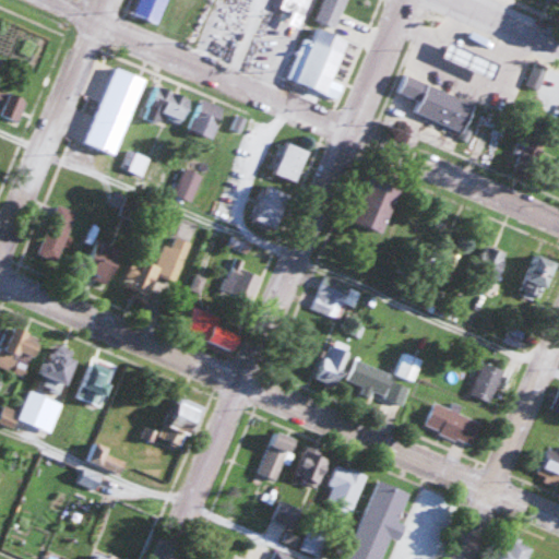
[(140,0),(135,14),(159,23),(167,0),(140,0)]
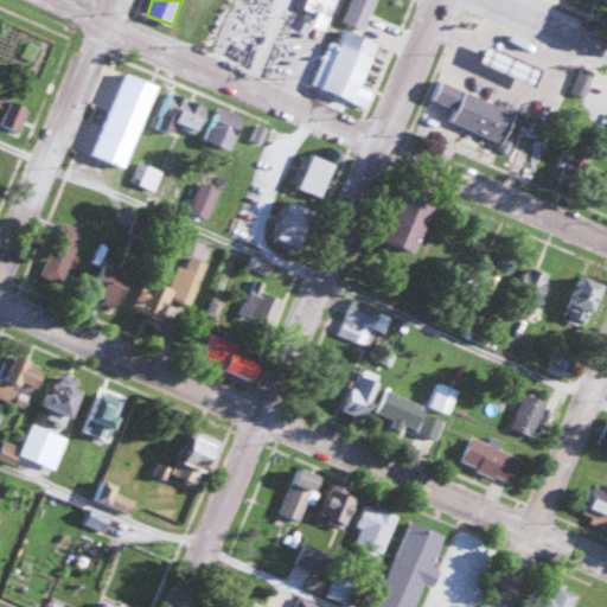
[(351,0),(343,21),(364,30),(376,0),(351,0)]
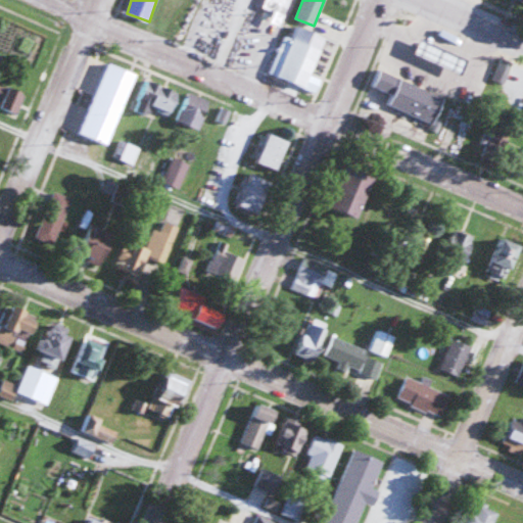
[(305,88),(326,36),(297,25),(291,39),(286,37),(271,75),(305,88)]
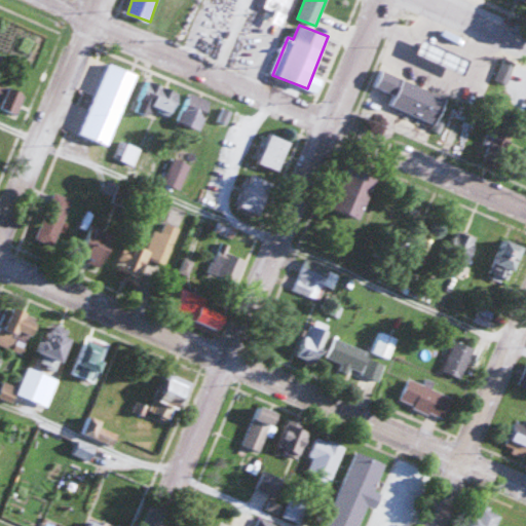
[(462,74),(470,60),(423,38),(416,53),(462,74)]
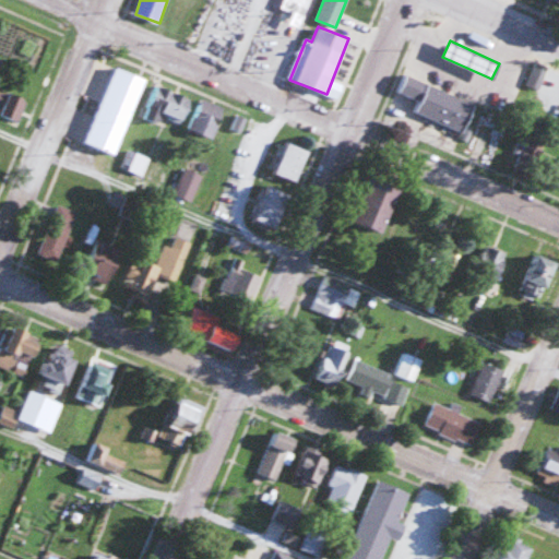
[(534,95),(547,69),(536,62),(523,88),(534,95)]
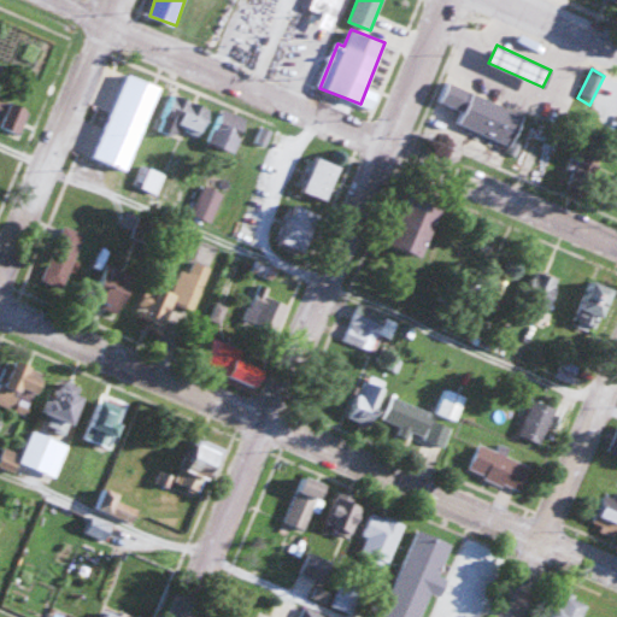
[(97,159),(129,171),(160,84),(128,74),(97,159)]
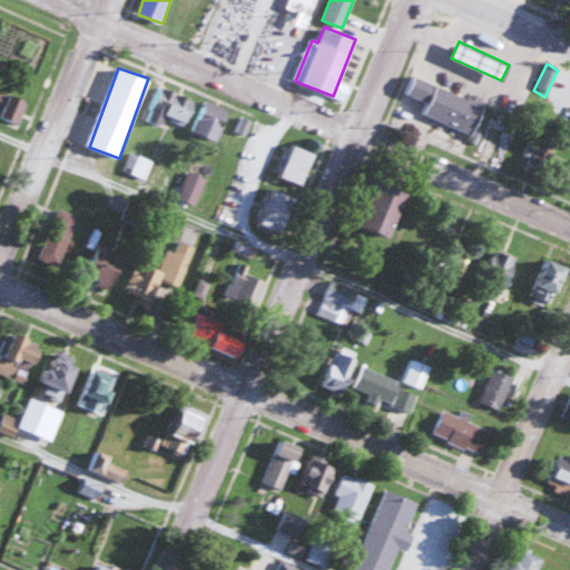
[(426,101),(422,114),(472,134),(483,104),(413,76),(406,94),(426,101)]
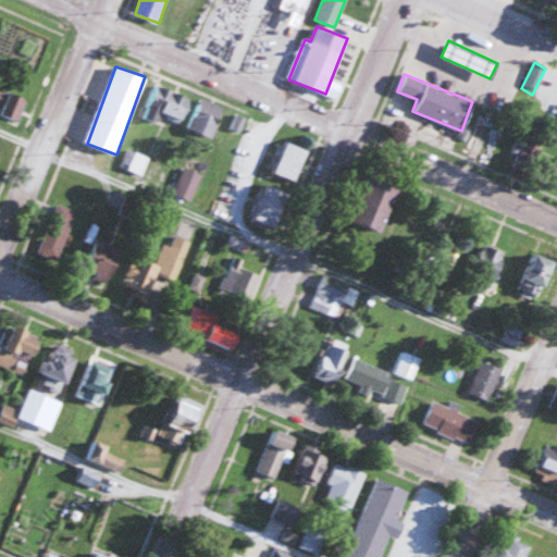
[(540,107),(556,113),(556,111),(556,76),(553,75),(540,107)]
